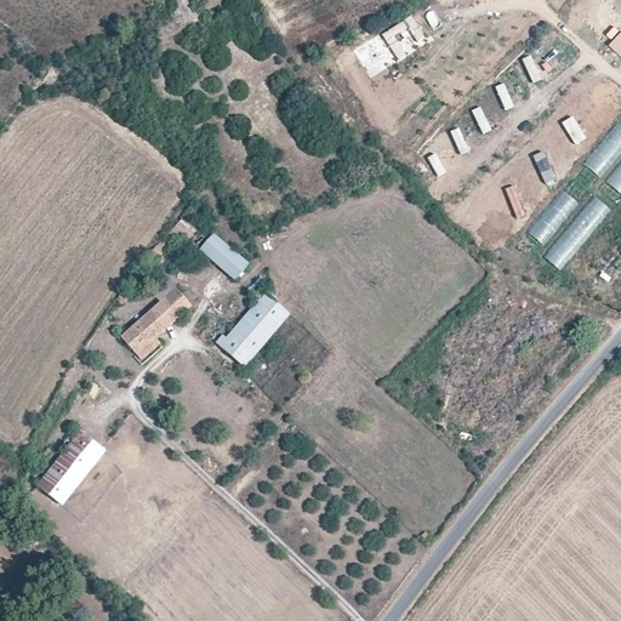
[(420,18),(433,11),(429,5),(417,12),(420,18)]
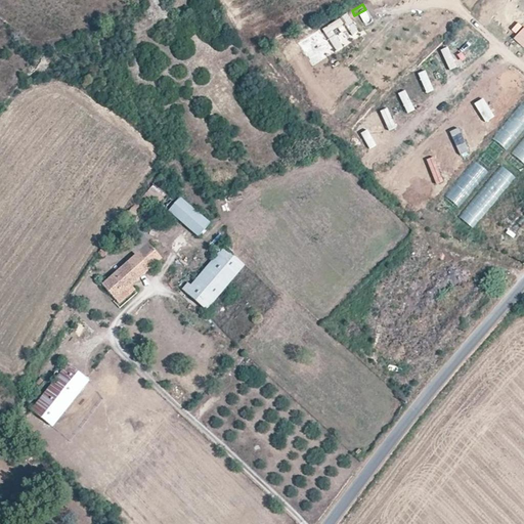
[(348,13),(322,29),(336,50),(361,35),(348,13)]
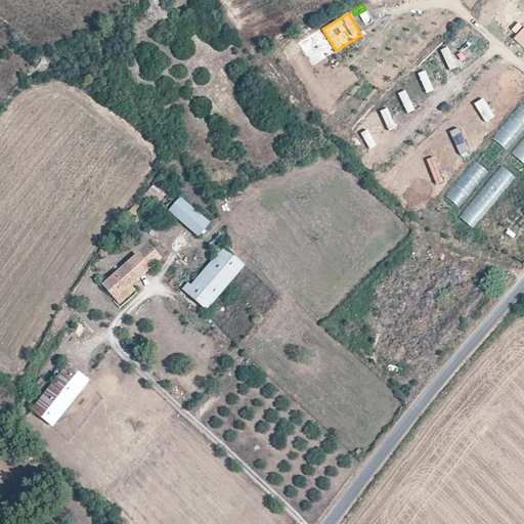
[(513,38),(523,46),(523,45),(523,28),(518,23),(512,29),(517,34),(513,38)]
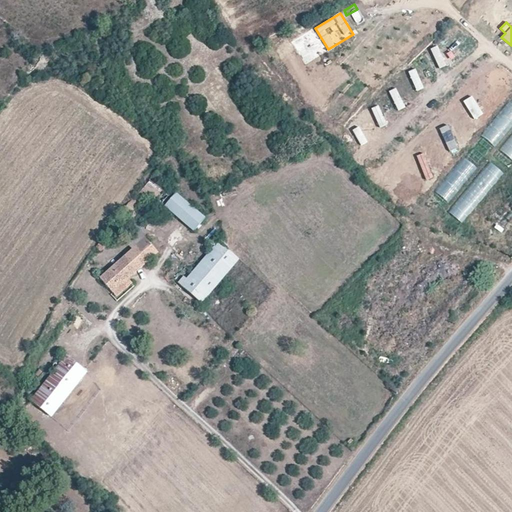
[(446,65),(437,45),(430,48),(439,67),(446,65)]
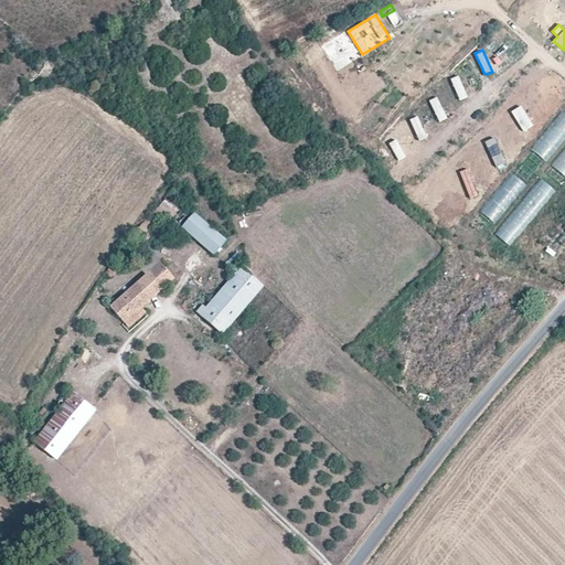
[(468,97),(458,75),(449,78),(460,99),(468,97)]
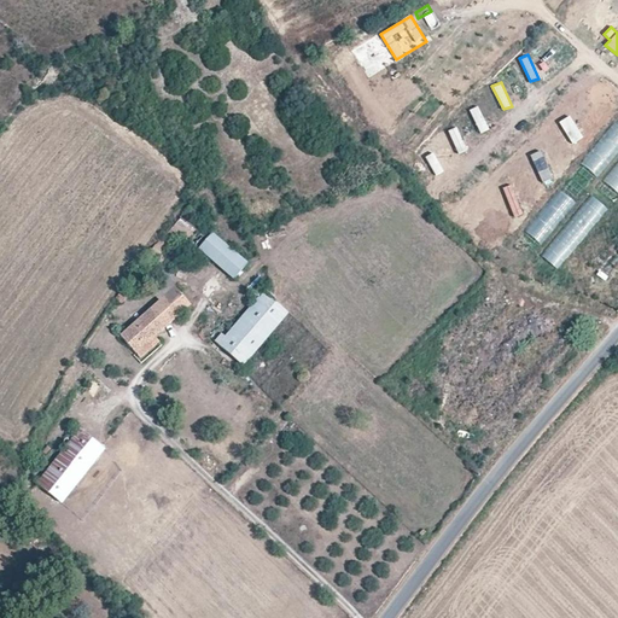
[(489,130),(478,106),(470,110),(481,133),(489,130)]
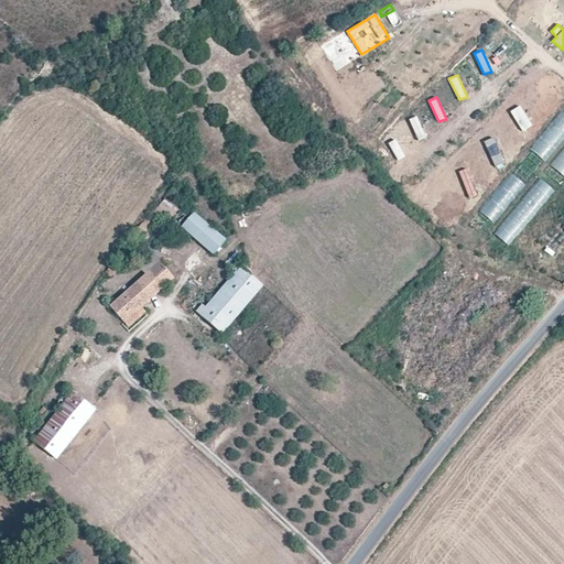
[(532,126),(519,106),(509,111),(522,131),(532,126)]
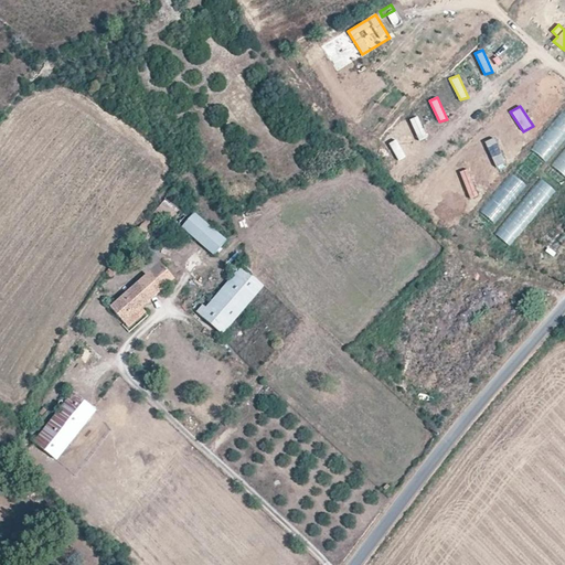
[(564,138),(564,112),(479,214),(493,228),(564,138)]
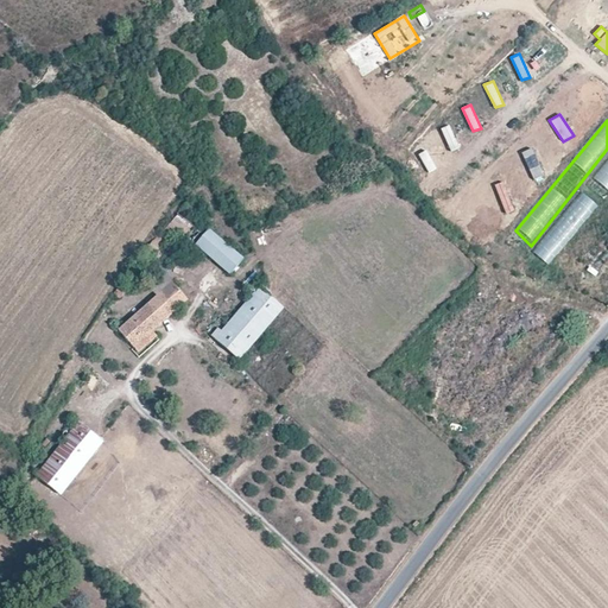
[(461,149),(450,125),(441,128),(453,151),(461,149)]
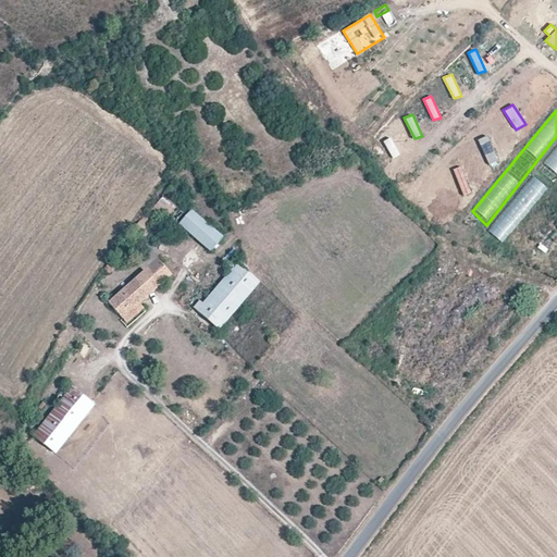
[(400,157),(391,135),(383,138),(393,159),(400,157)]
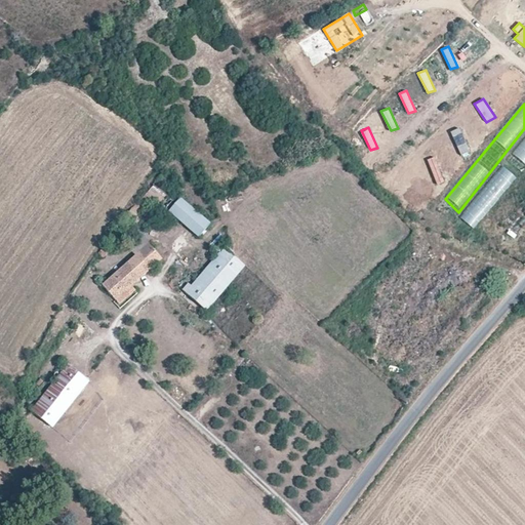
[(469,150),(458,127),(450,131),(460,153),(469,150)]
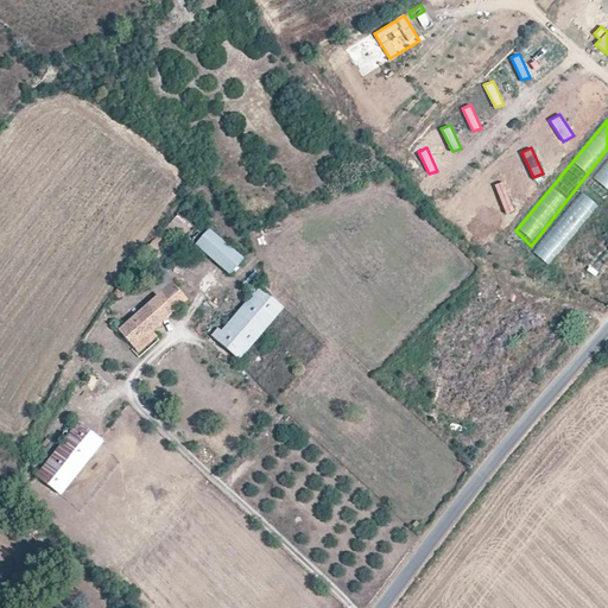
[(607,192),(607,163),(536,249),(551,264),(607,192)]
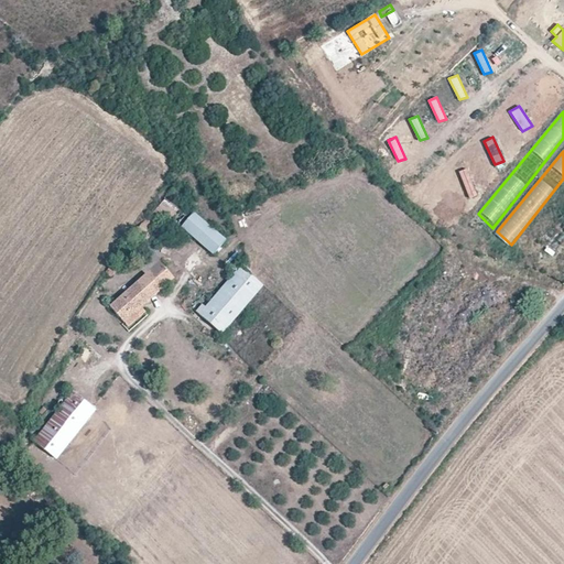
[(478,195),(468,169),(459,172),(470,196),(478,195)]
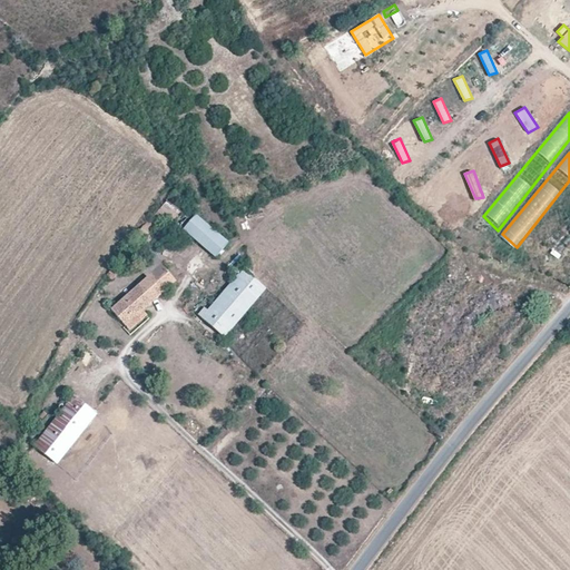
[(460,178),(445,193),(452,198),(465,185),(460,178)]
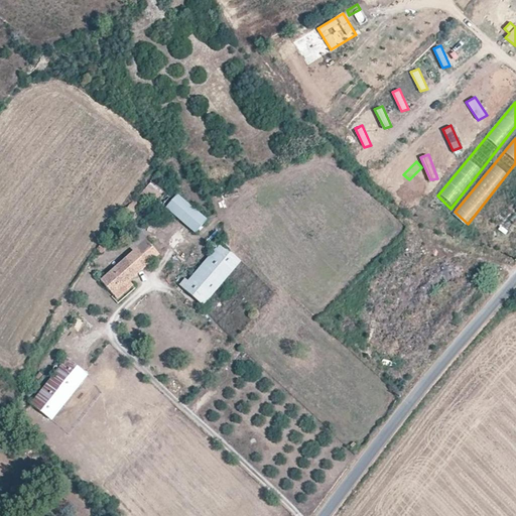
[(413,179),(408,185),(423,200),(429,194),(413,179)]
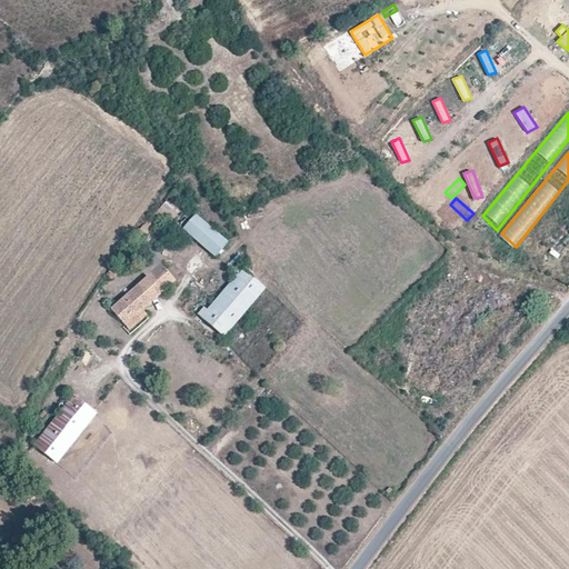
[(182,212),(168,200),(155,215),(162,221),(168,217),(173,222),(182,212)]
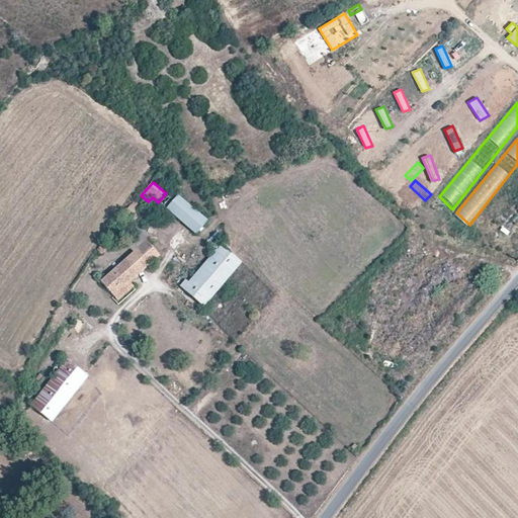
[(166,193),(158,202),(195,236),(207,222),(170,188),(166,193)]
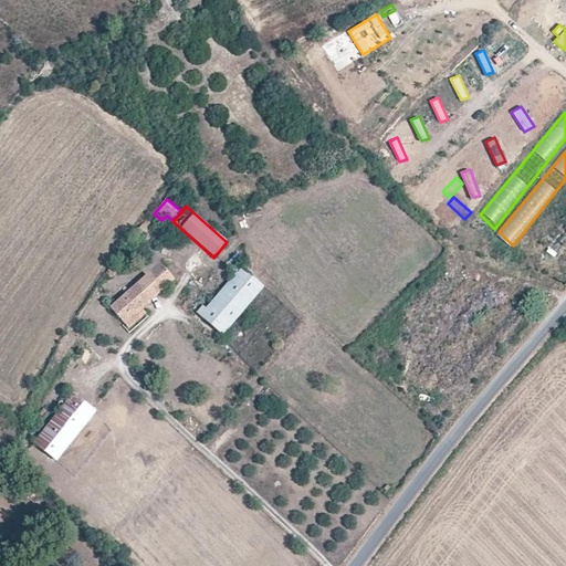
[(147,218),(134,236),(133,238),(139,242),(155,223),(147,218)]
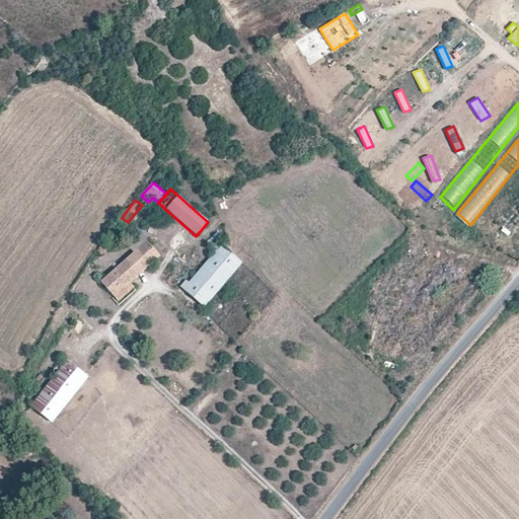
[(135,251),(147,241),(141,234),(129,246),(134,252),(135,251)]
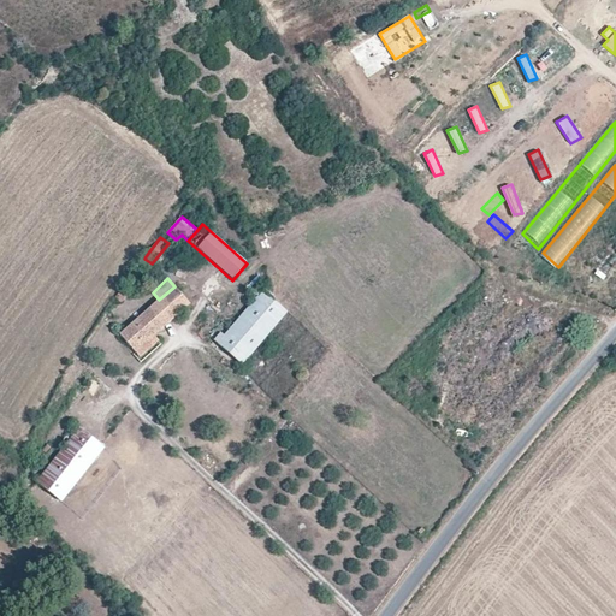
[(190,304),(175,286),(160,298),(178,315),(190,304)]
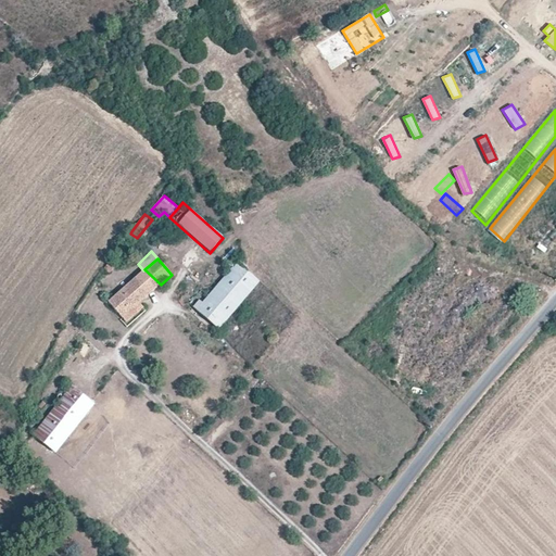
[(110,274),(115,267),(110,262),(105,268),(110,274)]
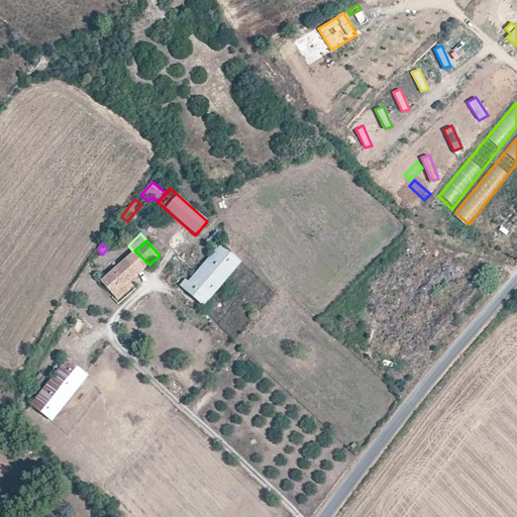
[(201,305),(239,261),(220,243),(188,281),(185,279),(179,286),(201,305)]
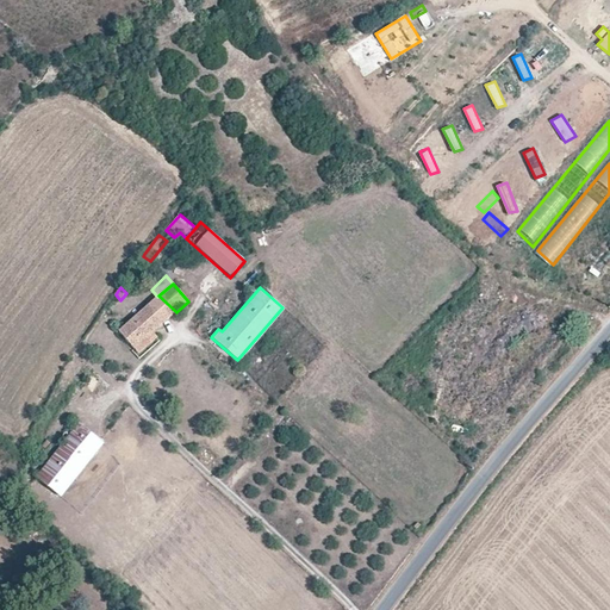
[(135,349),(176,312),(159,296),(157,297),(119,331),(135,349)]
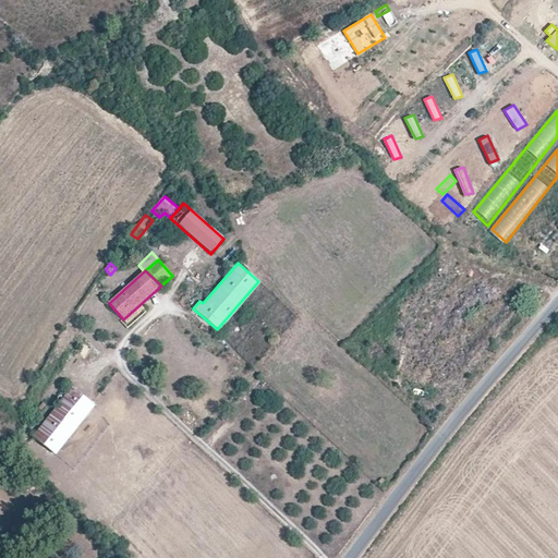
[(141,304),(123,319),(129,325),(146,310),(141,304)]
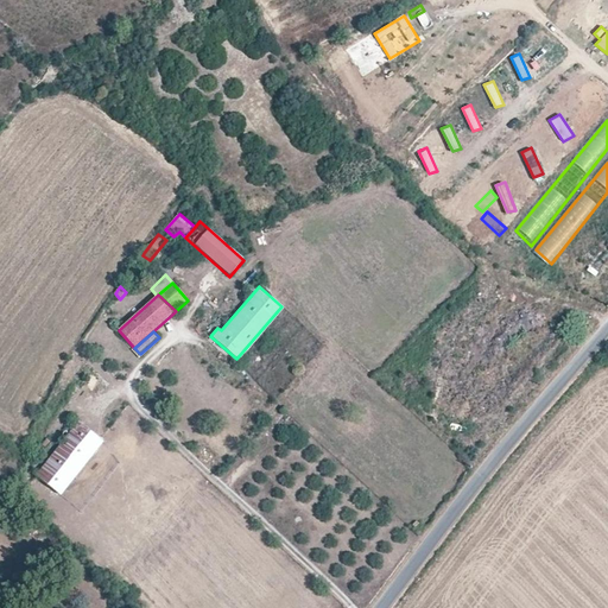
[(59,494),(102,441),(73,417),(67,423),(73,428),(36,475),(59,494)]
